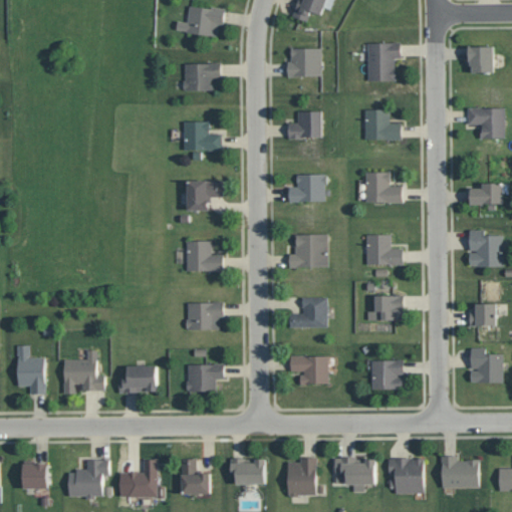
[(332,0),(329,9),(323,7),(320,15),(309,12),(306,22),(291,17),(297,0),(332,0)]
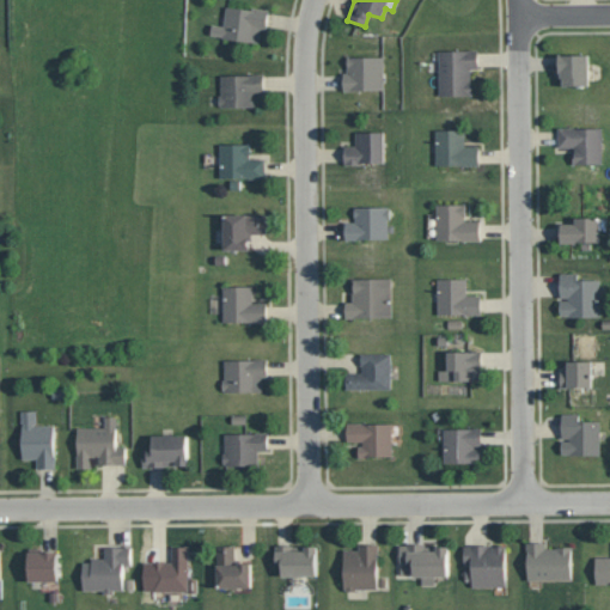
[(267,11),(264,30),(258,29),(257,44),(220,40),(220,37),(208,36),(211,25),(221,26),(225,7),(249,11),(250,8),(267,11)]
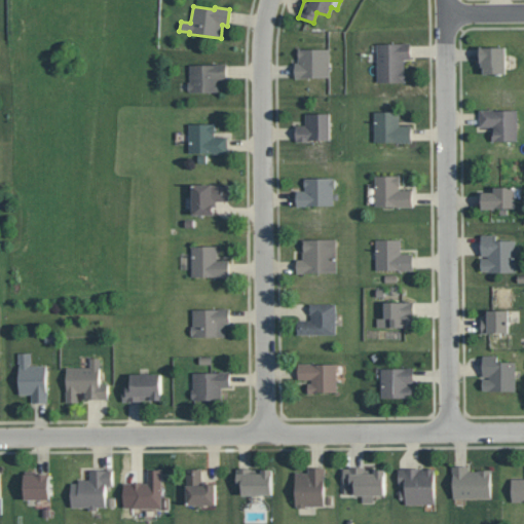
[(409,44),(409,61),(403,61),(402,71),(404,71),(404,83),(376,83),(376,44),(409,44)]
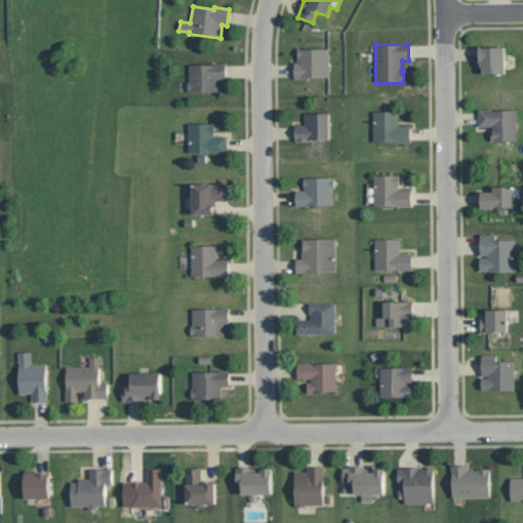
[(504,48),(504,74),(482,75),(482,68),(476,68),(476,63),(477,62),(478,47),(504,48)]
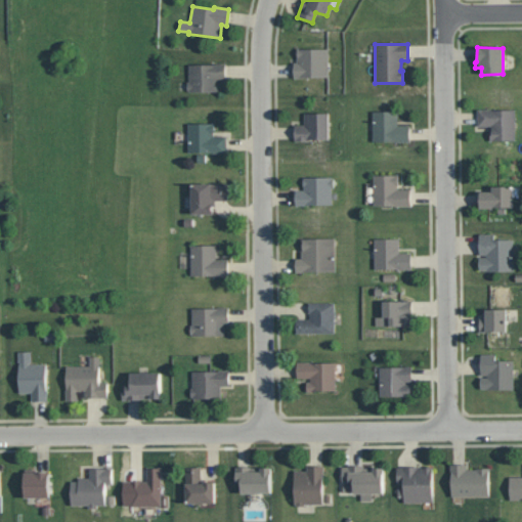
[(327,50),(327,78),(293,79),(293,63),(296,63),(296,49),(327,50)]
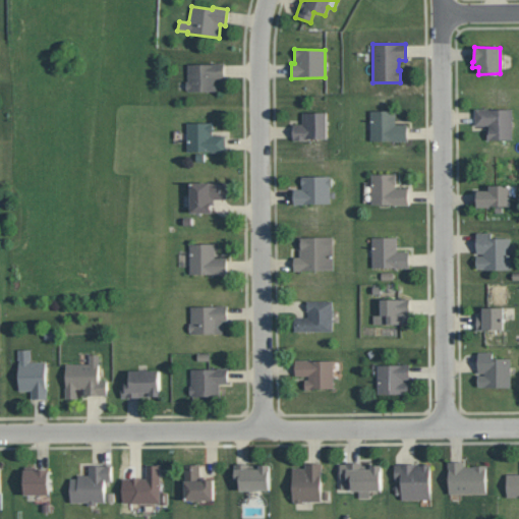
[(223,64),(223,79),(215,79),(215,92),(187,93),(187,91),(185,91),(185,82),(187,82),(186,65),(213,65),(213,64),(223,64)]
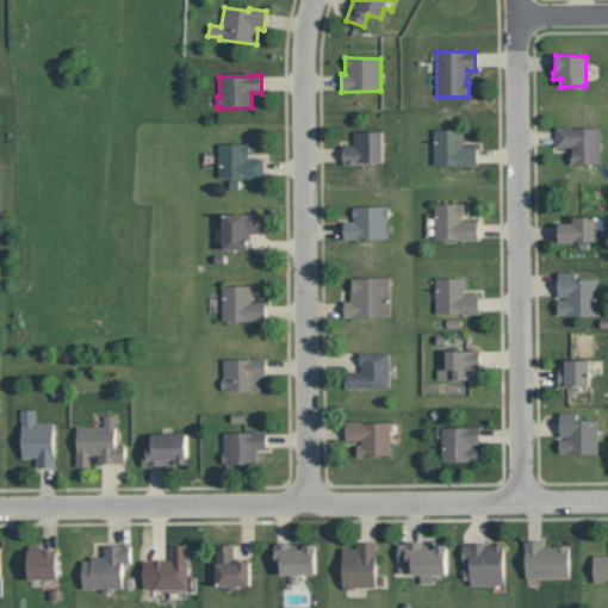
[(599,129),(599,165),(570,165),(570,154),(571,154),(571,148),(556,148),(554,129),(599,129)]
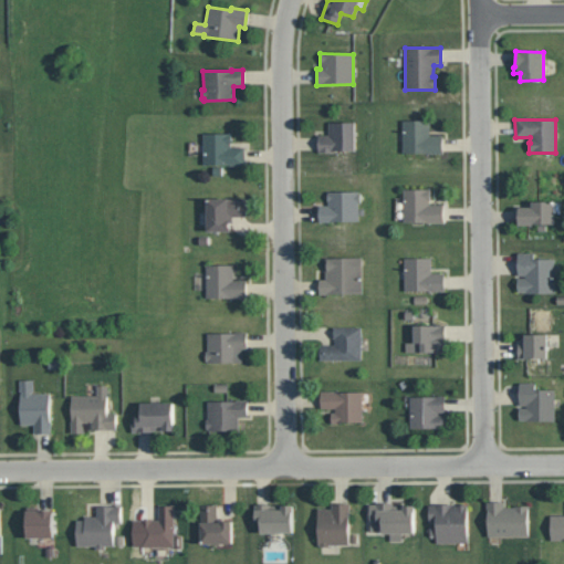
[(441,137),(442,155),(401,154),(401,122),(428,122),(429,136),(441,137)]
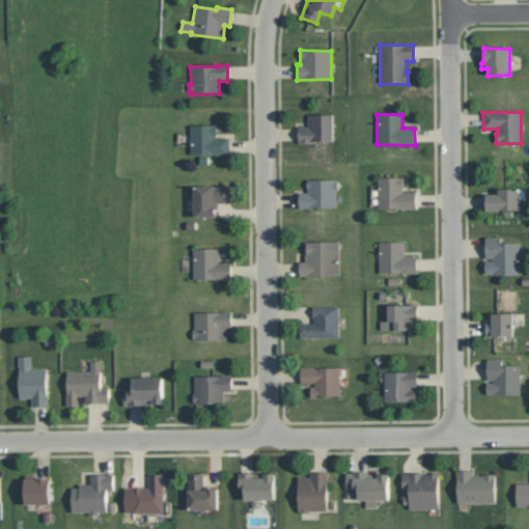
[(332,115),(332,142),(311,142),(311,143),(298,143),(298,128),(307,128),(307,116),(332,115)]
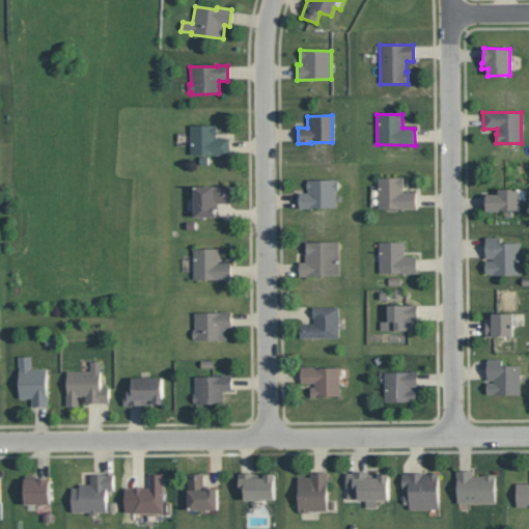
[(228,139),(228,156),(190,156),(190,126),(217,126),(216,135),(215,135),(215,139),(228,139)]
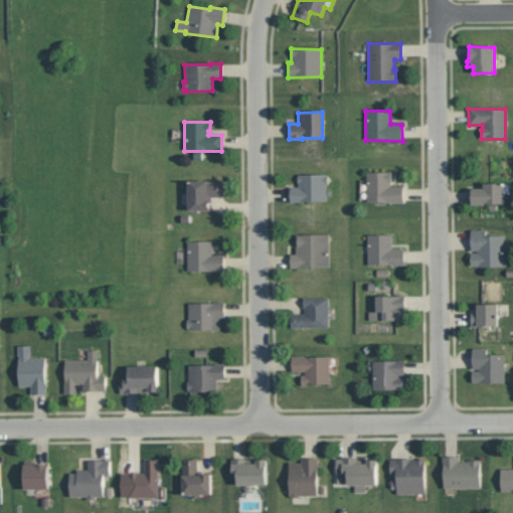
[(401,187),(402,203),(366,203),(366,173),(390,173),(390,183),(389,183),(389,187),(401,187)]
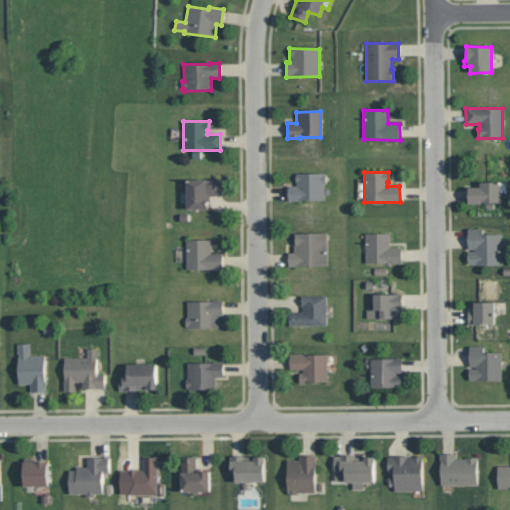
[(323,174),(322,176),(325,176),(325,184),(323,184),(323,201),(287,202),(287,187),(295,187),(295,174),(323,174)]
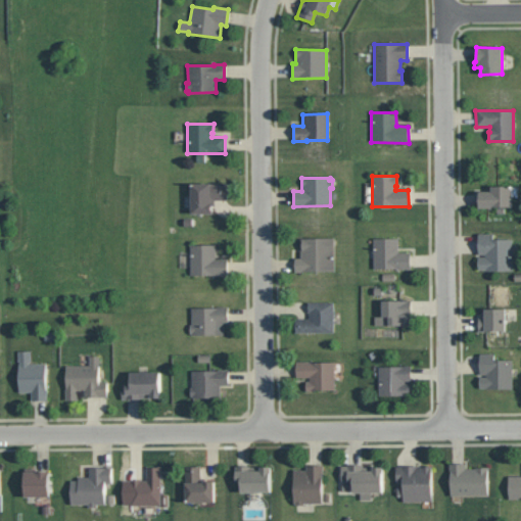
[(226,185),(226,201),(214,201),(214,205),(211,206),(211,215),(190,215),(190,185),(226,185)]
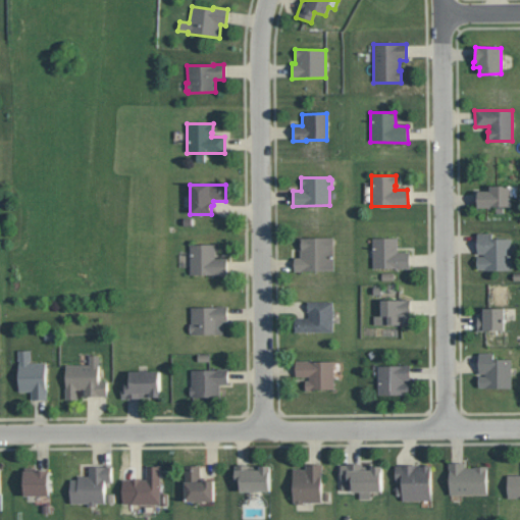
[(510,187),(510,208),(476,208),(476,192),(489,192),(488,187),(510,187)]
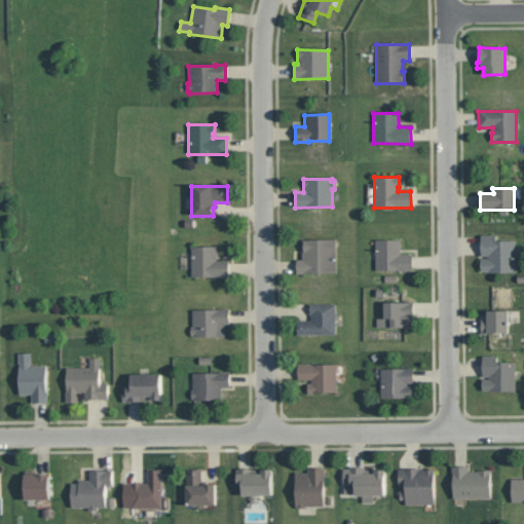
[(514,241),(514,273),(486,273),(486,272),(480,271),(480,259),(486,259),(486,257),(480,257),(480,236),(495,235),(495,241),(514,241)]
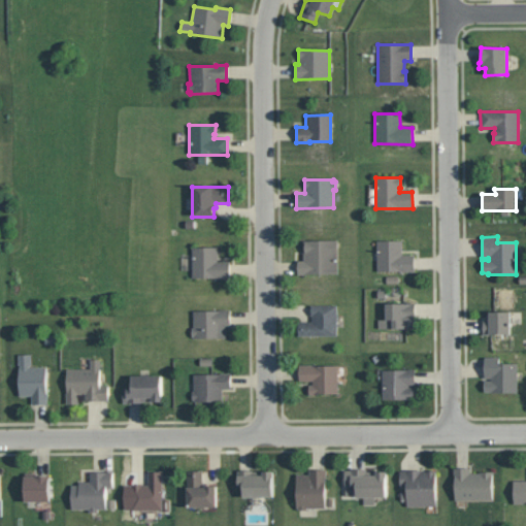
[(336,274),(296,274),(296,261),(301,261),(301,241),(336,241),(336,274)]
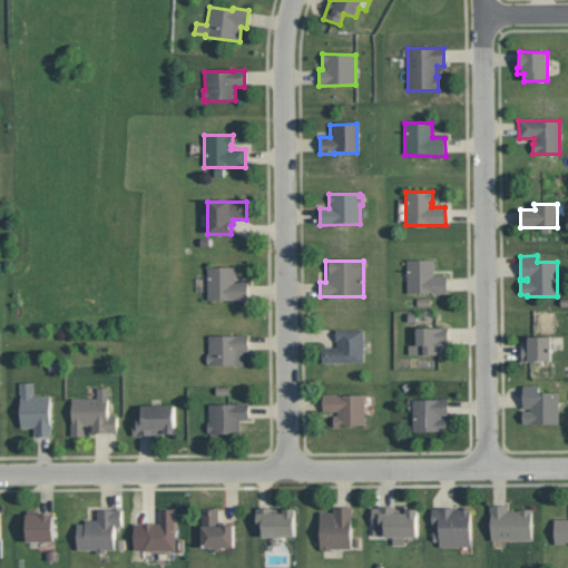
[(446,276),(447,295),(432,294),(432,293),(407,294),(405,261),(432,261),(432,276),(446,276)]
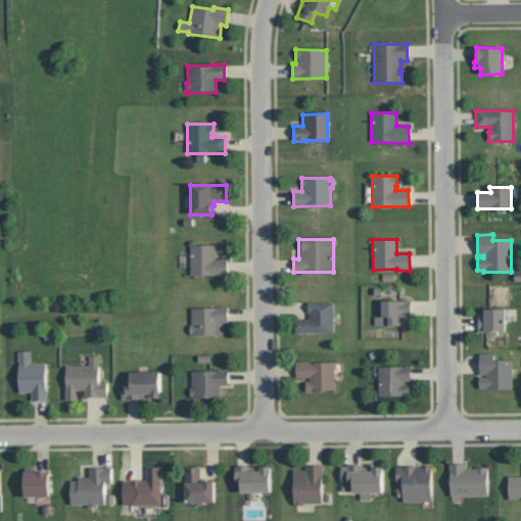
[(227,259),(227,276),(190,276),(189,245),(215,245),(215,259),(227,259)]
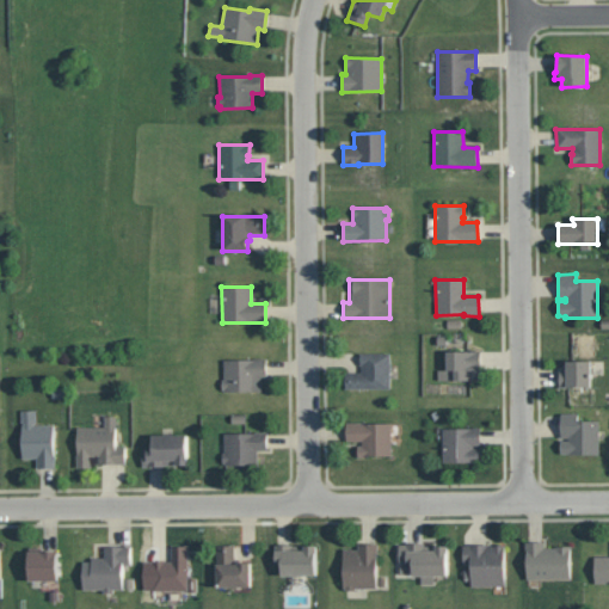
[(480,352),(480,368),(475,368),(477,374),(478,374),(478,381),(436,381),(436,371),(446,371),(446,352),(480,352)]
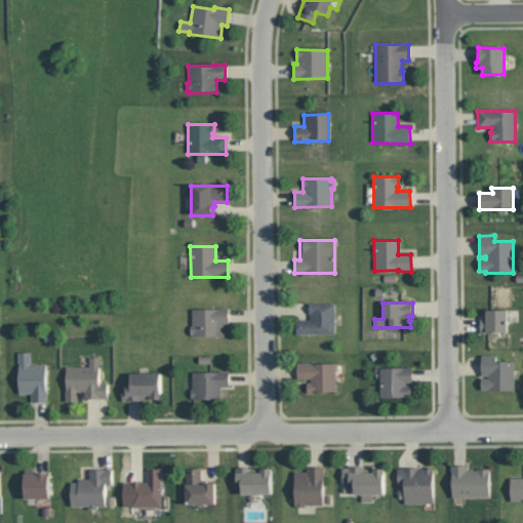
[(333,304),(333,334),(295,334),(295,321),(309,321),(309,314),(308,314),(308,305),(333,304)]
